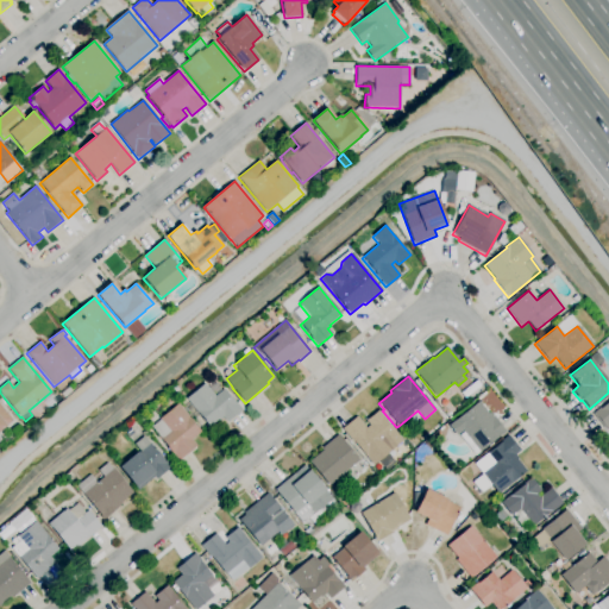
[(63,399),(61,395),(62,393),(58,389),(63,384),(67,389),(68,388),(71,391),(63,399)]
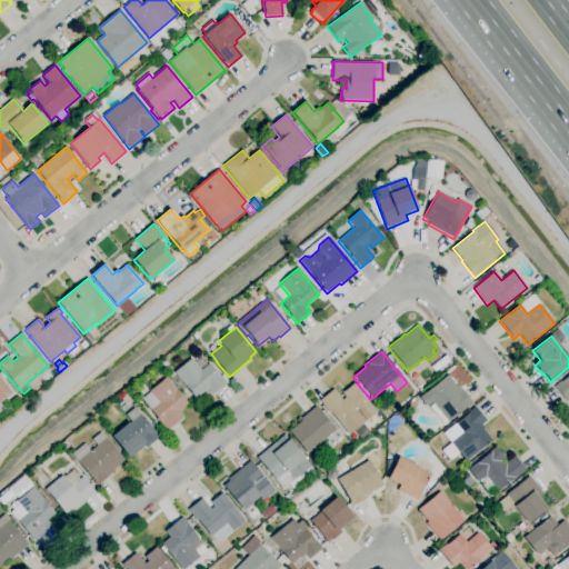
[(196,399),(173,373),(190,359),(200,371),(209,365),(220,378),(221,377),(227,383),(212,396),(208,390),(205,393),(203,392),(196,399)]
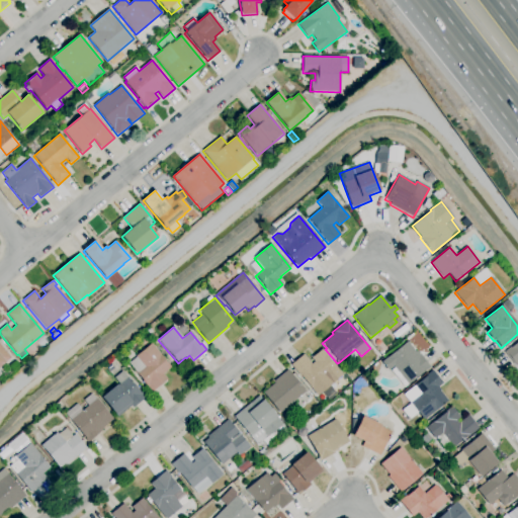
[(517,361),(514,365),(504,353),(517,341),(517,361)]
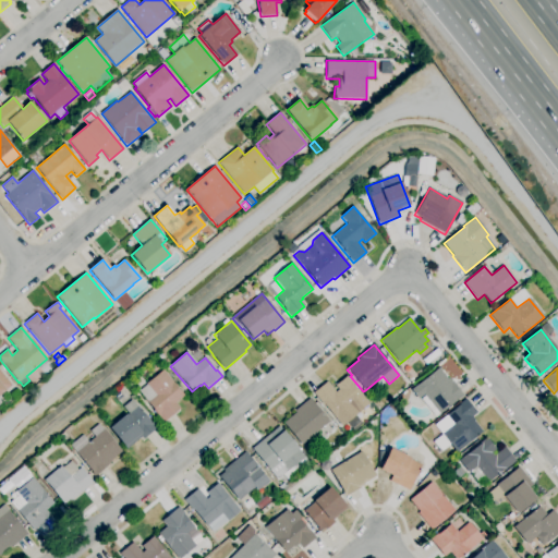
[(435,416),(421,400),(425,397),(424,396),(419,400),(411,390),(438,368),(448,380),(449,378),(463,396),(439,414),(438,413),(435,416)]
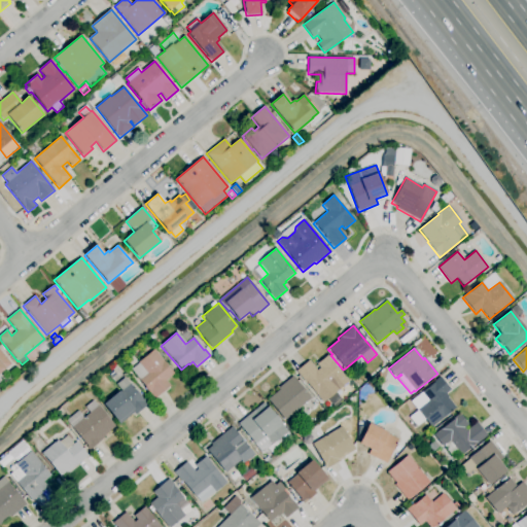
[(154,399),(131,371),(139,363),(138,362),(153,350),(174,374),(166,381),(170,386),(154,399)]
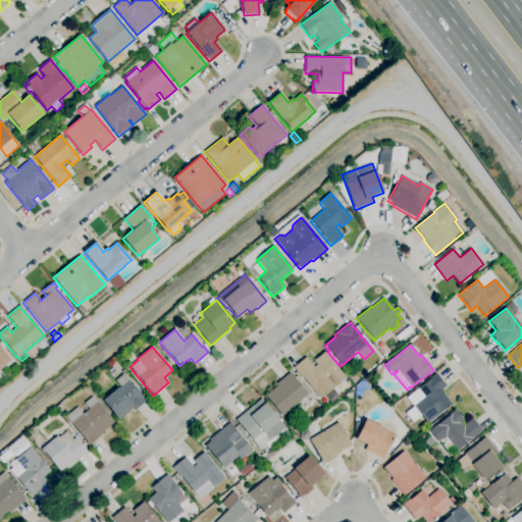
[(0,348),(10,361),(4,366),(3,366),(0,368),(0,348)]
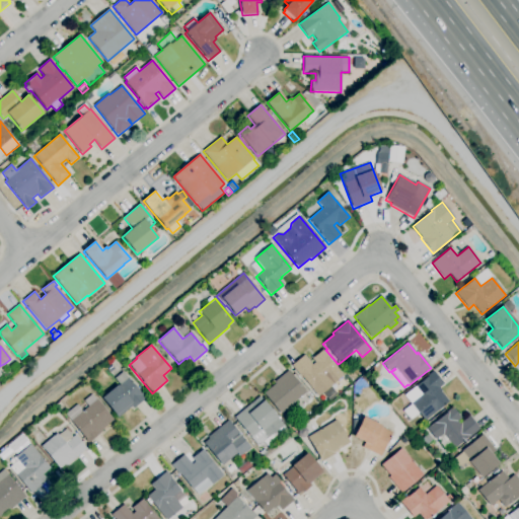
[(318,397),(301,376),(300,377),(291,366),(304,355),(312,365),(315,363),(311,359),(322,350),(327,356),(327,357),(343,376),(318,397)]
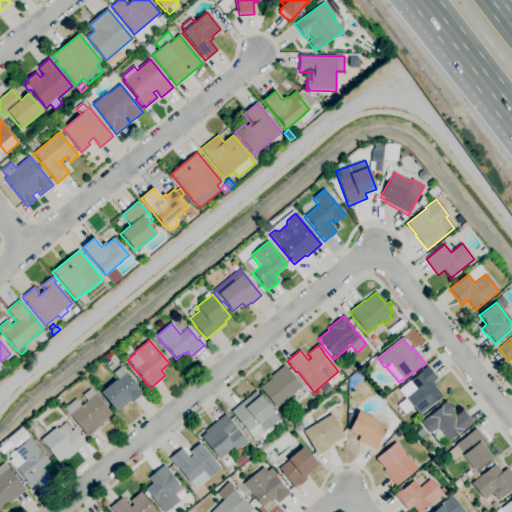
[(276,408),(260,388),(271,379),(270,377),(284,366),(302,387),(276,408)]
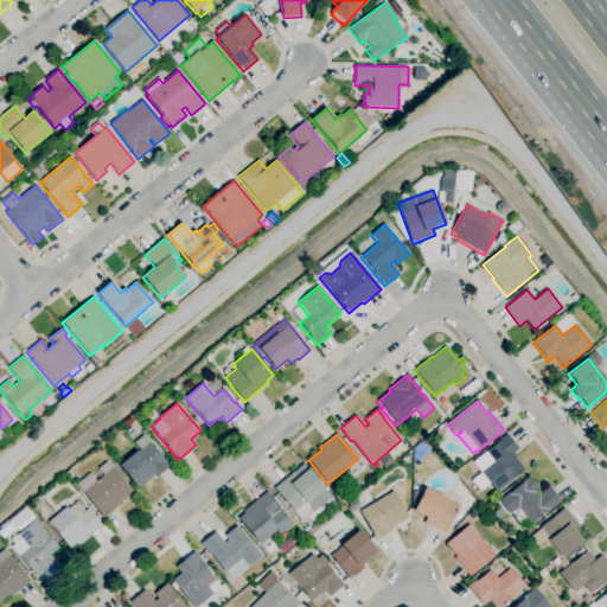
[(497,493),(480,472),(493,461),(486,453),(500,441),(499,440),(506,434),(519,449),(513,454),(517,458),(516,459),(525,470),(497,493)]
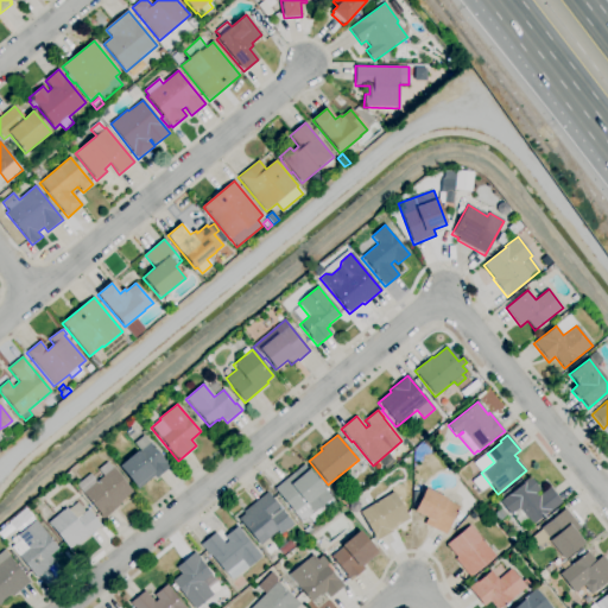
[(138,491),(135,487),(119,467),(138,451),(138,453),(140,451),(133,444),(143,436),(164,462),(165,461),(170,467),(156,479),(154,477),(138,491)]
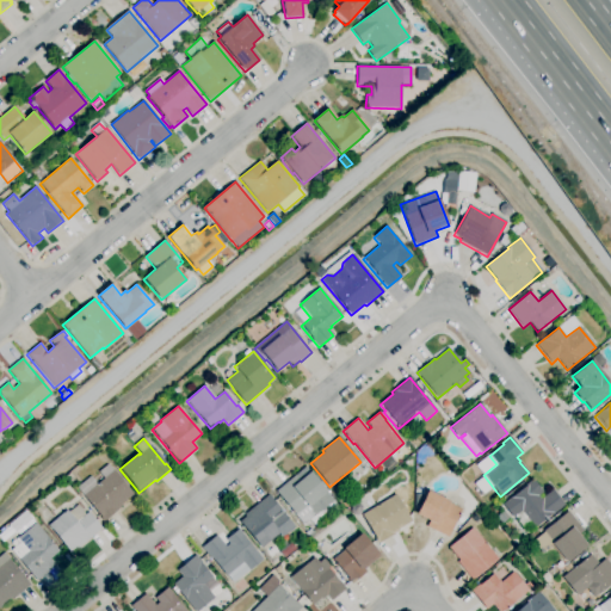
[(104,523),(76,488),(91,476),(97,485),(104,479),(98,473),(107,464),(133,494),(121,505),(122,506),(118,510),(118,511),(104,523)]
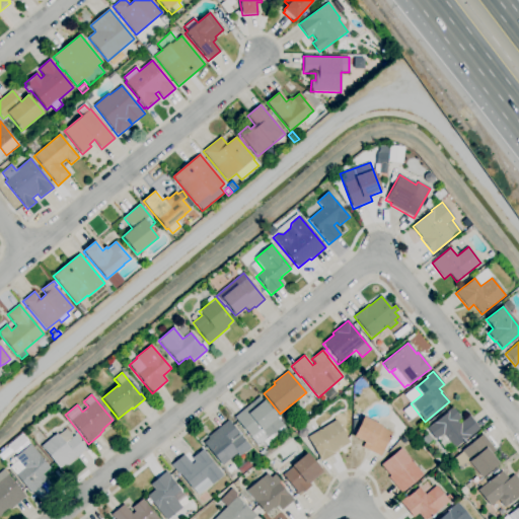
[(261,444),(253,436),(251,438),(234,418),(260,397),(289,433),(285,437),(279,430),(261,444)]
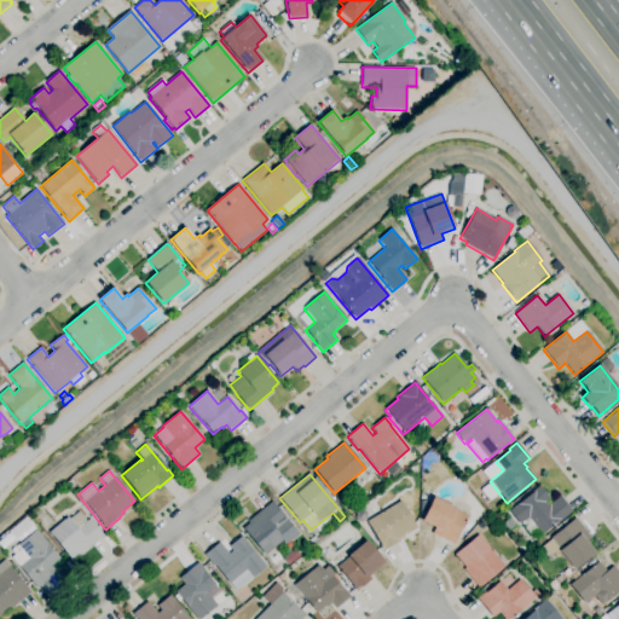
[(532,537),(525,528),(527,526),(524,522),(520,525),(509,512),(532,493),(532,492),(539,486),(550,499),(545,503),(548,507),(560,497),(572,513),(559,524),(559,522),(542,536),(539,532),(532,537)]
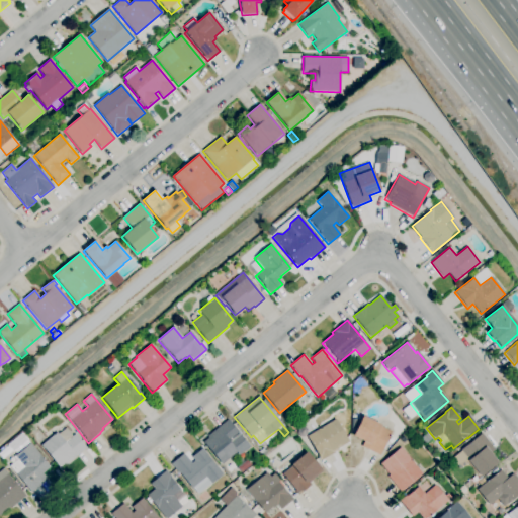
[(379,456),(361,447),(364,442),(352,437),(362,416),(380,425),(379,426),(392,432),(379,456)]
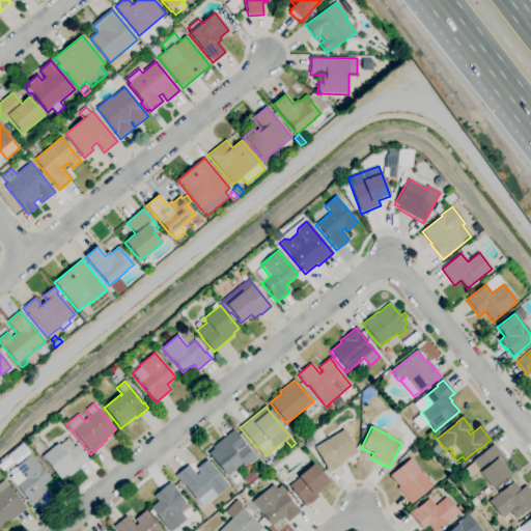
[(227,477),(208,454),(214,449),(213,447),(233,430),(256,458),(245,468),(242,465),(227,477)]
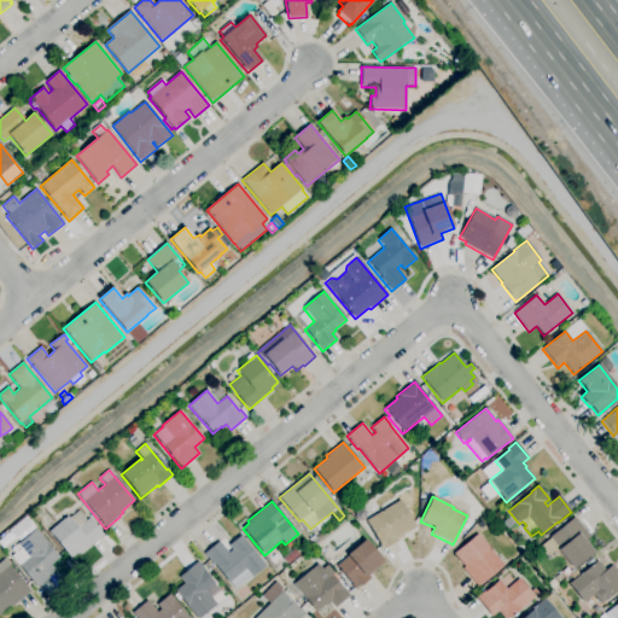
[(383,549),(366,522),(401,501),(417,528),(402,536),(403,537),(383,549)]
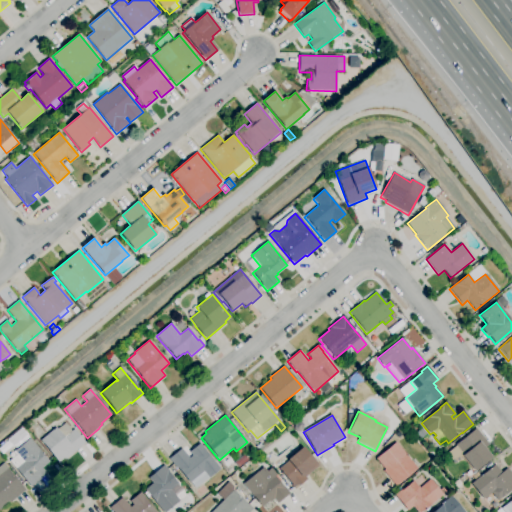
[(58,463),(40,441),(55,428),(57,430),(64,423),(71,432),(74,429),(85,443),(65,460),(64,458),(58,463)]
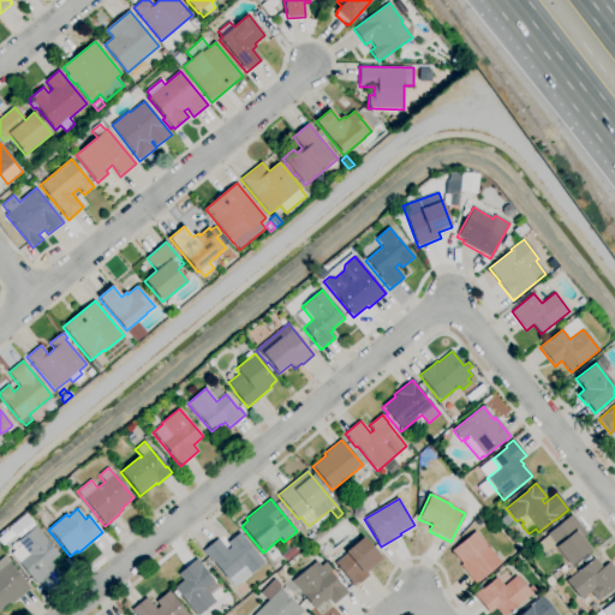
[(571,567),(556,549),(547,557),(536,545),(548,536),(547,535),(572,515),(587,535),(583,538),(591,549),(571,567)]
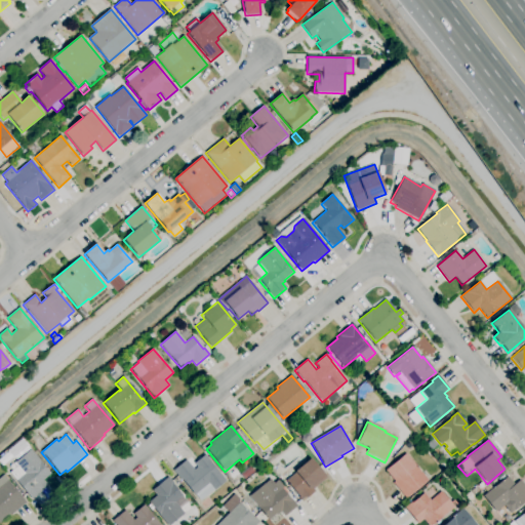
[(31,499),(9,473),(17,466),(14,462),(30,449),(50,474),(42,481),(47,486),(31,499)]
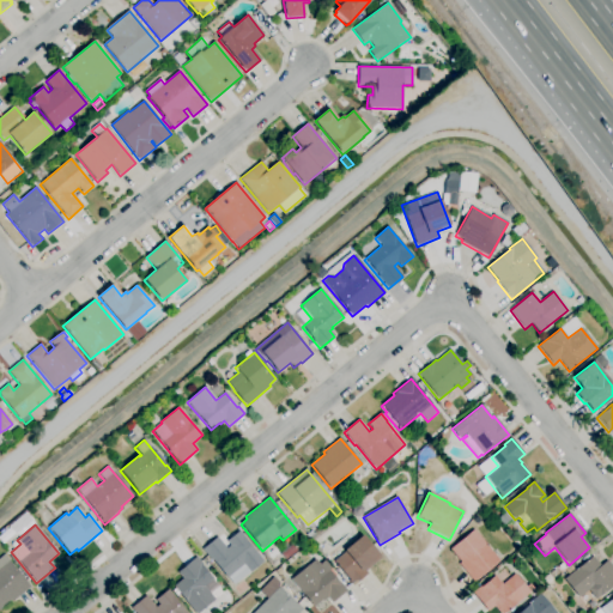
[(474,583),(459,564),(461,563),(450,550),(474,529),(499,562),(474,583)]
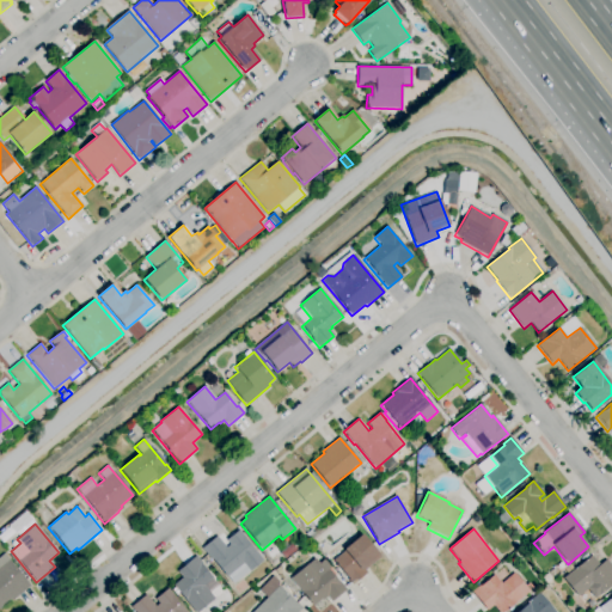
[(234,583),(227,576),(226,577),(202,549),(216,537),(226,548),(230,545),(226,542),(238,531),(245,538),(244,539),(255,552),(256,552),(263,561),(250,571),(249,571),(234,583)]
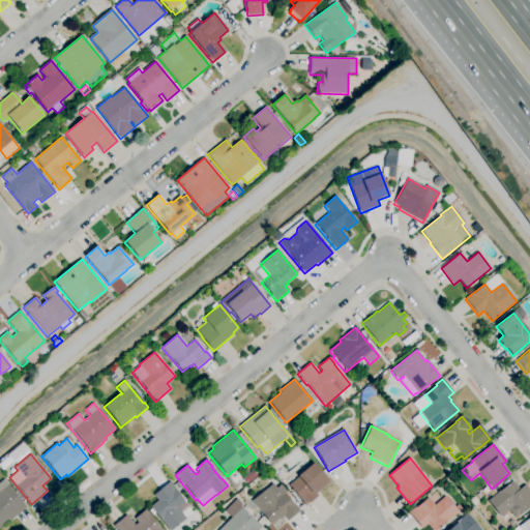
[(305,507),(288,487),(298,477),(297,476),(313,463),(330,482),(316,495),(318,497),(305,507)]
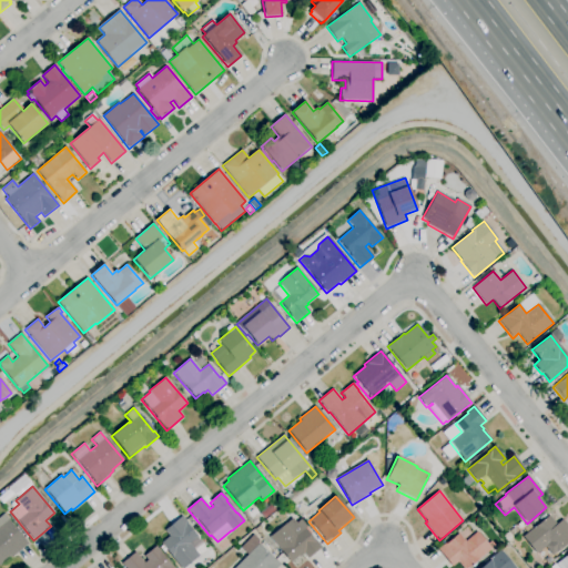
[(0,565),(0,517),(3,515),(28,544),(11,558),(10,557),(0,565)]
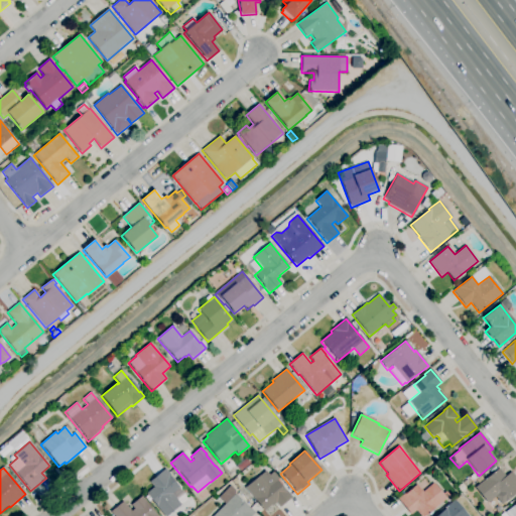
[(167,515),(163,515),(146,495),(154,488),(149,482),(165,469),(170,475),(169,476),(179,488),(171,494),(180,505),(167,515)]
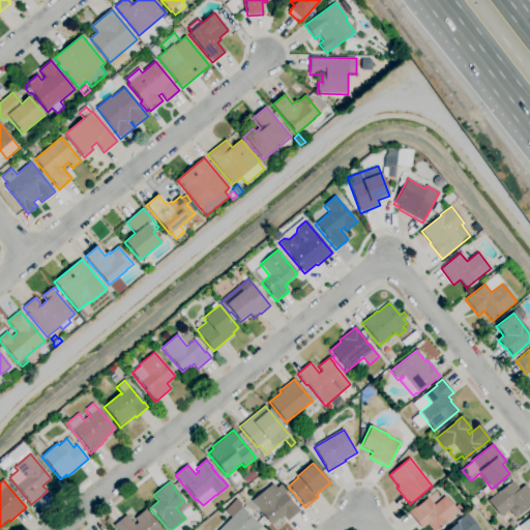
[(501,518),(488,501),(512,481),(520,490),(525,484),(529,491),(529,506),(519,517),(511,508),(501,518)]
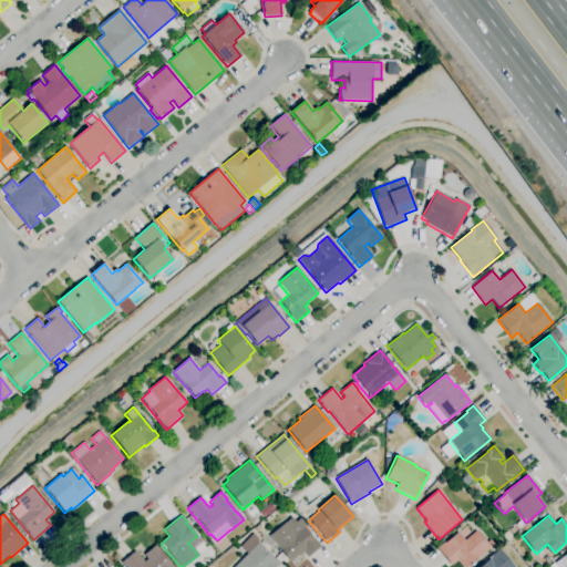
[(290,562),(269,536),(286,523),(292,517),(296,522),(300,518),(311,533),(309,534),(315,540),(316,540),(321,547),(307,558),(302,554),(299,557),(298,556),(290,562)]
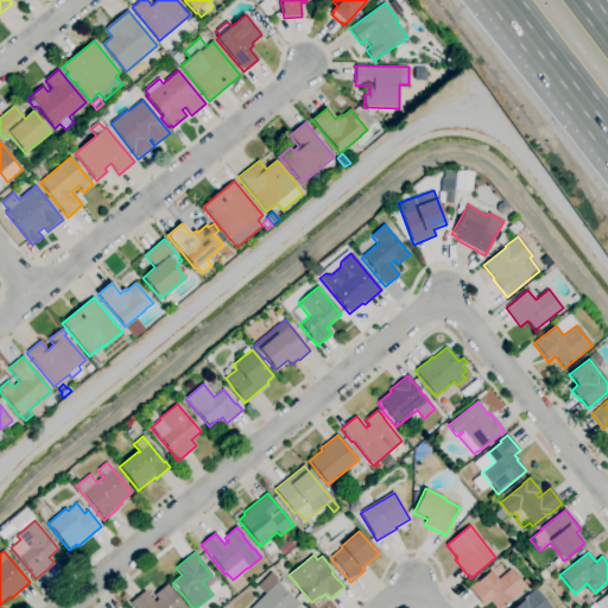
[(500,607),(495,607),(491,602),(483,607),(468,588),(476,582),(477,582),(491,571),(498,581),(511,569),(526,588),(500,607)]
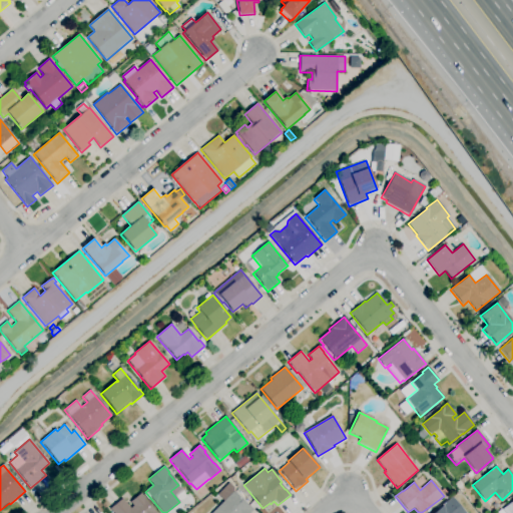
[(250,512),(211,512),(223,501),(217,495),(228,483),(235,490),(233,492),(252,511),(250,512)]
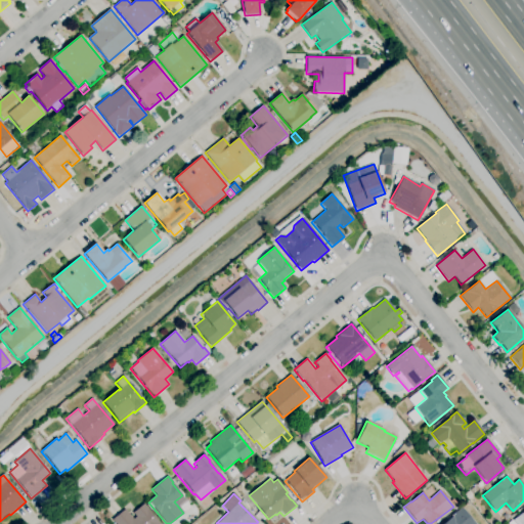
[(115,523),(112,520),(125,510),(133,520),(136,517),(132,513),(143,505),(148,511),(158,523),(159,523),(115,523)]
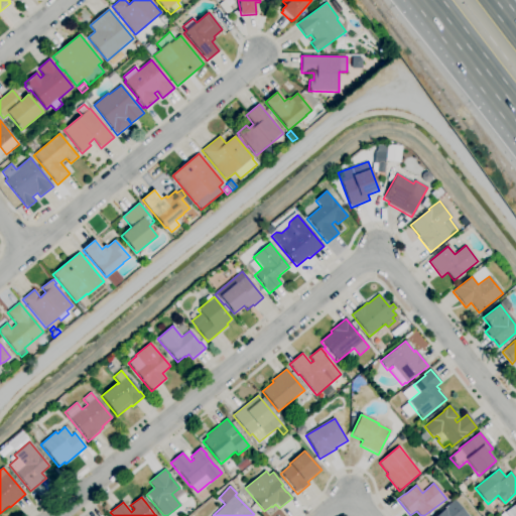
[(436,515),(445,509),(444,508),(455,500),(468,515),(436,515)]
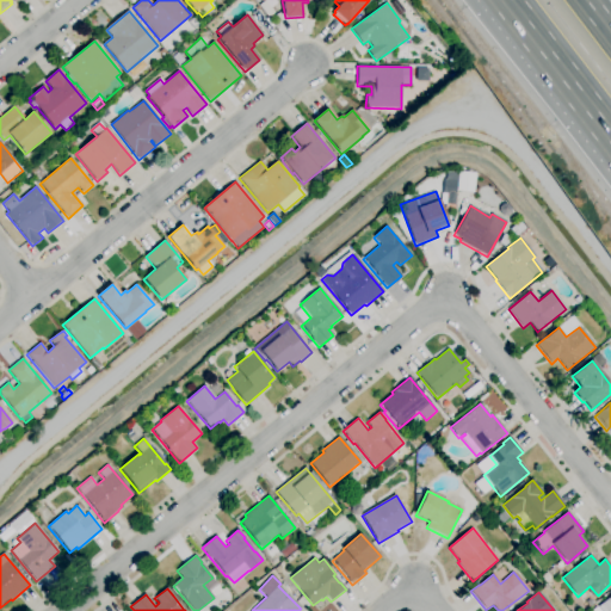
[(610,610),(594,610),(605,600),(605,602),(610,597),(610,610)]
